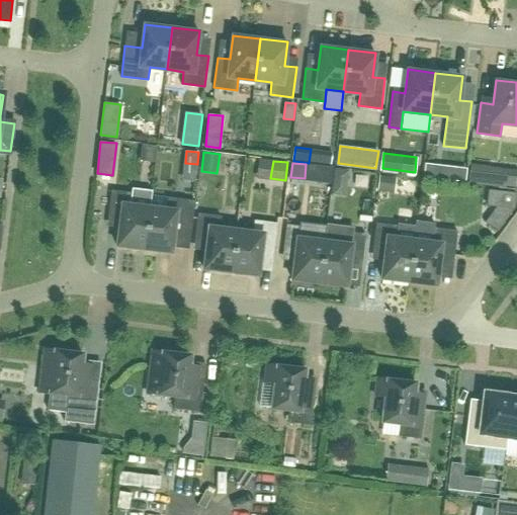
[(446,164),(445,177),(465,180),(467,167),(446,164)]
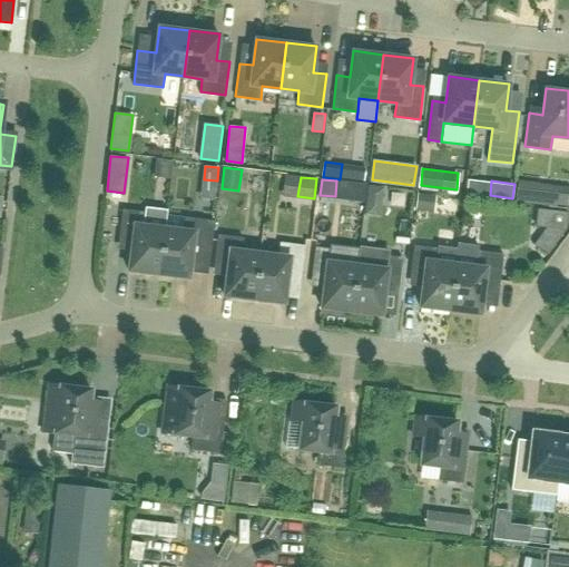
[(539,202),(540,185),(518,182),(517,198),(539,202)]
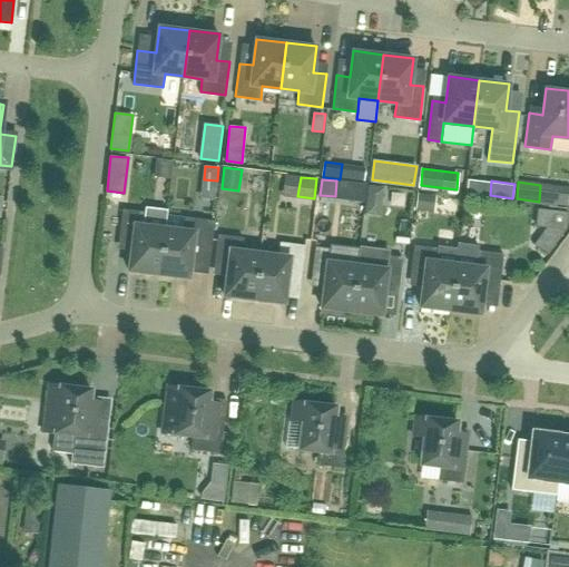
[(369,185),(368,198),(378,199),(380,186),(369,185)]
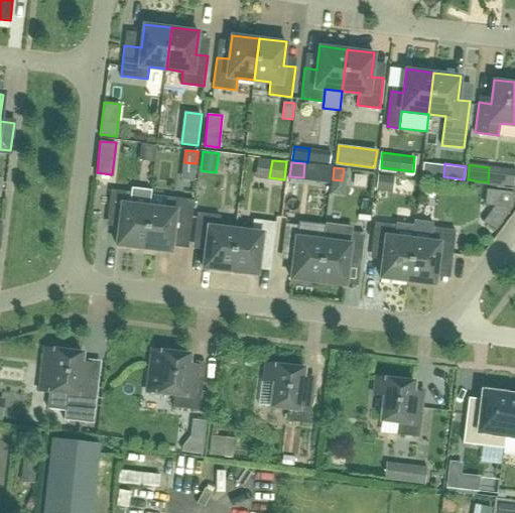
[(379,174),(377,188),(389,189),(390,175),(379,174)]
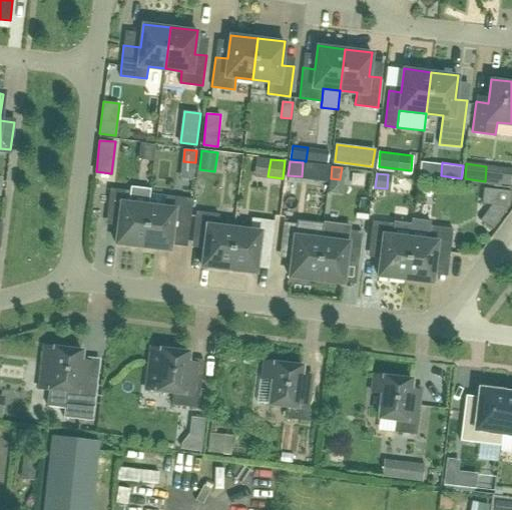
[(110,187),(107,217),(119,218),(116,242),(143,245),(148,204),(131,202),(133,190),(110,187)]
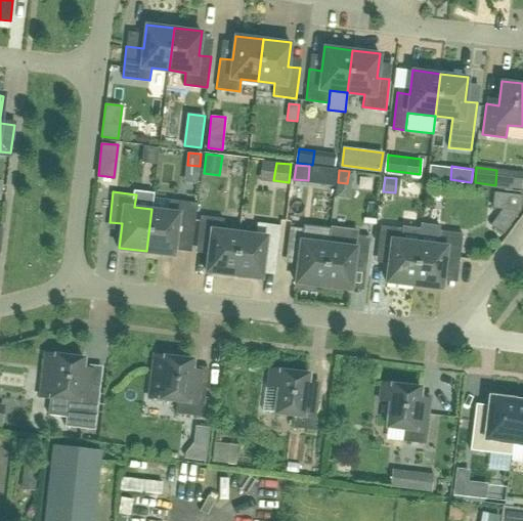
[(494,191),(492,206),(504,207),(521,209),(522,194),(494,191)]
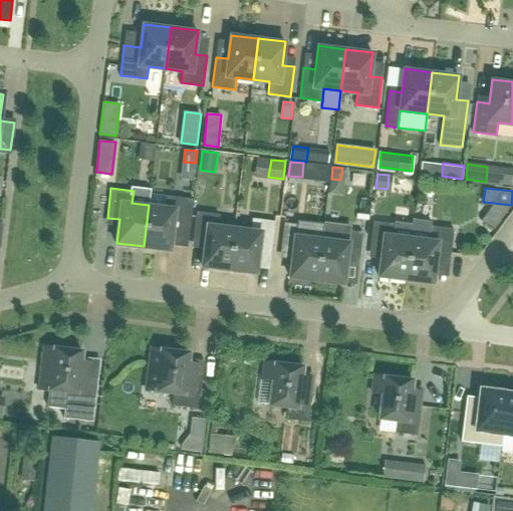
[(167,195),(165,207),(149,205),(144,246),(171,250),(174,226),(190,228),(194,198),(167,195)]
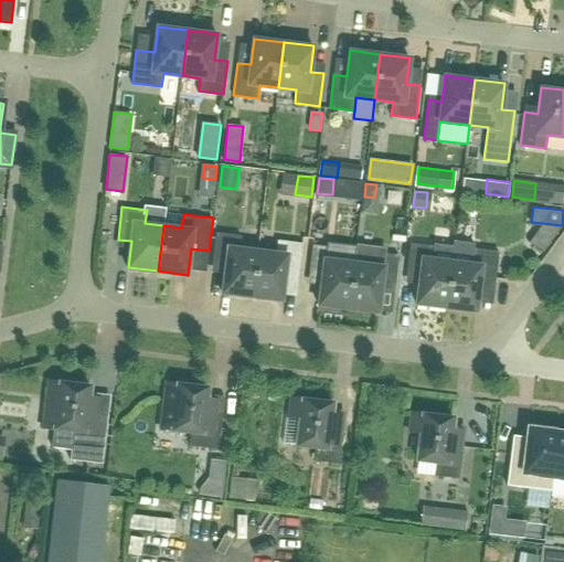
[(240,248),(241,235),(216,232),(212,265),(225,266),(222,293),(252,296),(258,251),(240,248)]
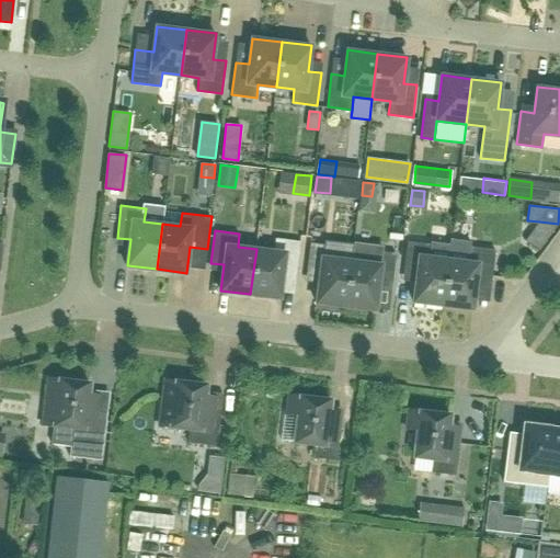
[(276,238),(274,251),(256,249),(250,294),(280,297),(283,272),(296,273),(300,241),(276,238)]
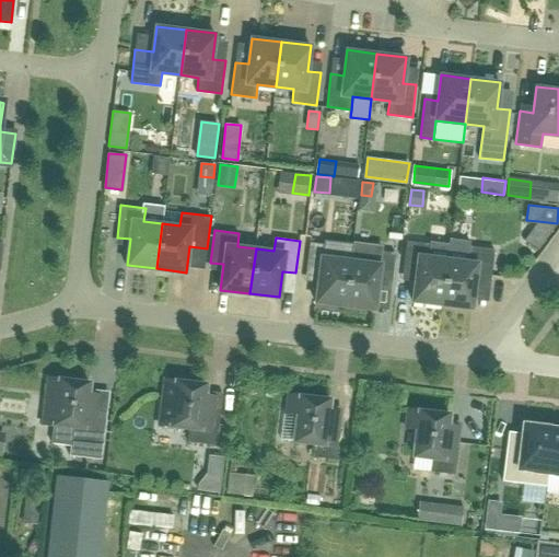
[(470,241),(450,238),(449,243),(450,243),(442,304),(472,308),(475,282),(490,283),(495,248),(469,245),(470,241)]
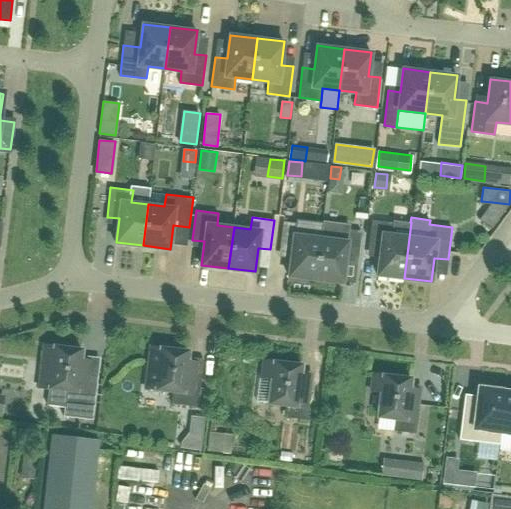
[(411,222),(410,222),(393,220),(393,222),(372,220),(368,249),(380,251),(377,274),(404,278),(411,222)]
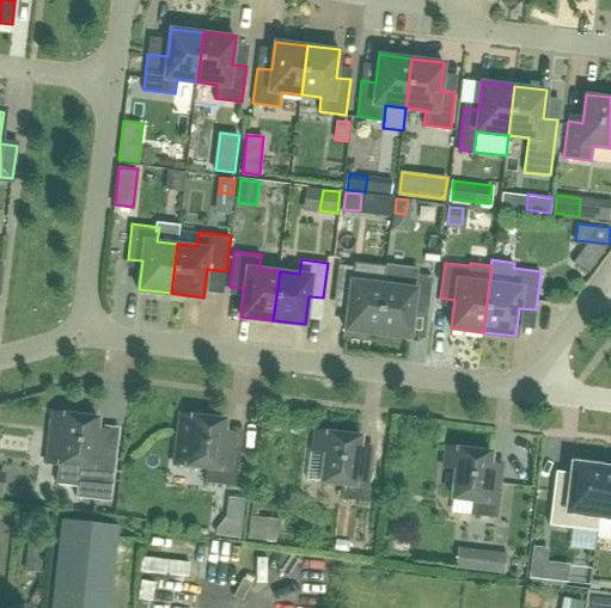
[(366,268),(338,264),(334,299),(348,301),(344,330),(378,333),(384,284),(364,281),(366,268)]
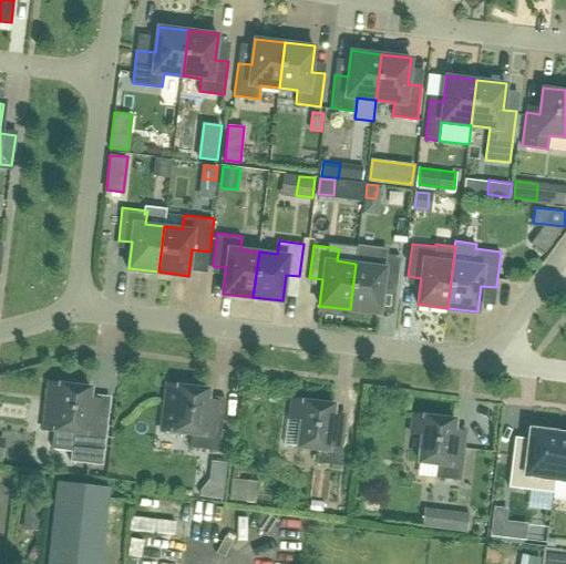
[(380,313),(380,307),(382,287),(395,288),(400,255),(387,254),(388,249),(358,246),(356,264),(350,309),(380,313)]
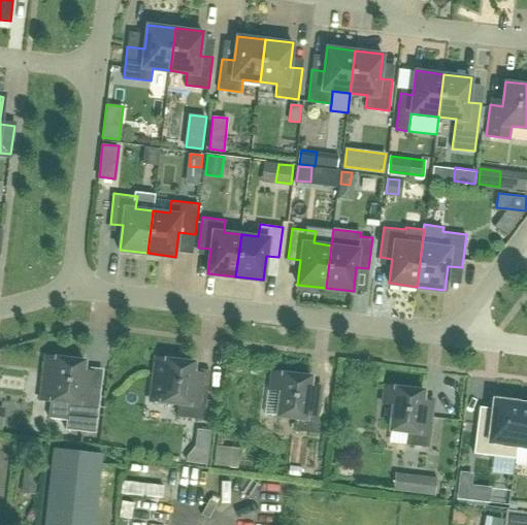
[(45,355),(43,372),(40,398),(51,399),(48,417),(67,419),(65,428),(95,432),(101,387),(94,386),(91,386),(93,371),(84,370),(85,360),(45,355)]
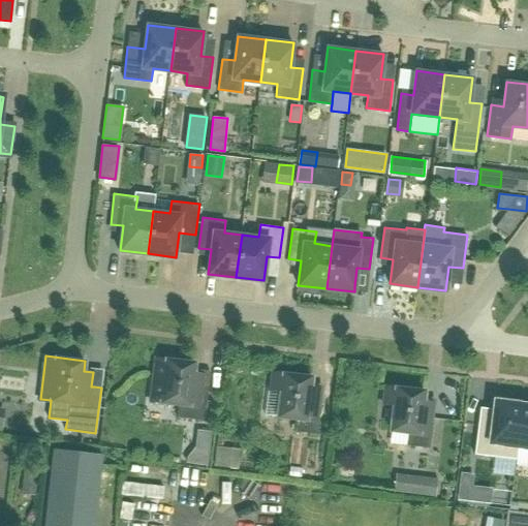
[(193,372),(194,363),(156,358),(151,400),(179,404),(177,416),(205,420),(208,389),(200,388),(203,373),(193,372)]
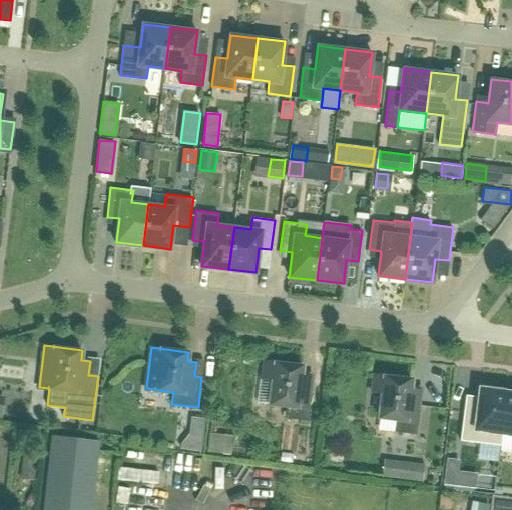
[(260,377),(257,402),(287,406),(286,418),(308,420),(312,390),(309,390),(310,376),(302,375),(303,365),(265,361),(263,377),(260,377)]
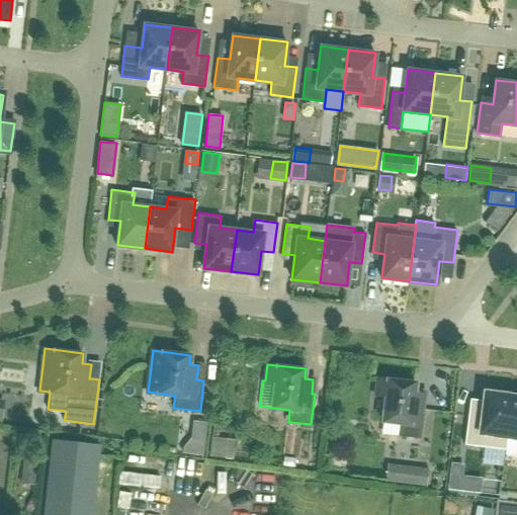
[(415,392),(416,382),(377,377),(375,395),(385,396),(382,421),(400,423),(399,435),(421,438),(425,408),(422,408),(424,393),(415,392)]
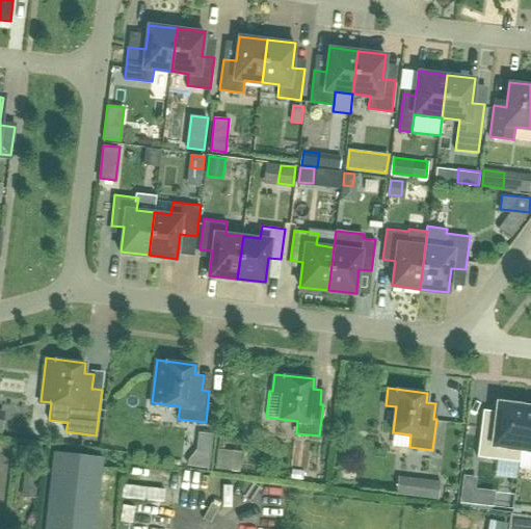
[(481,424),(477,455),(520,460),(522,449),(521,448),(526,405),(498,401),(495,426),(481,424)]
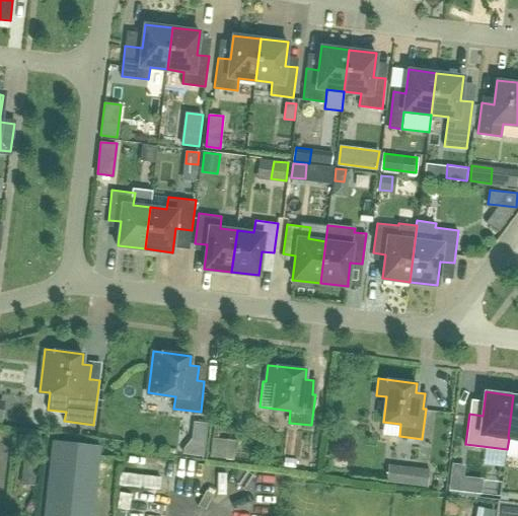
[(517,395),(513,395),(508,437),(509,438),(517,438),(517,395)]
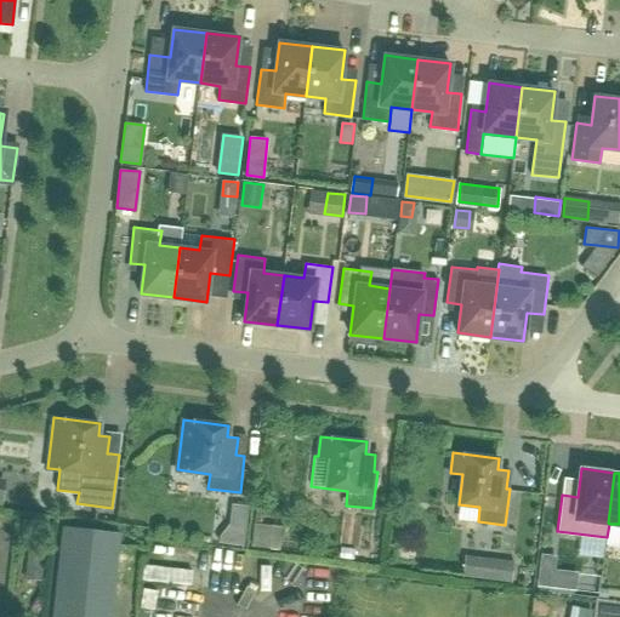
[(232,502),(229,521),(246,524),(249,504),(232,502)]
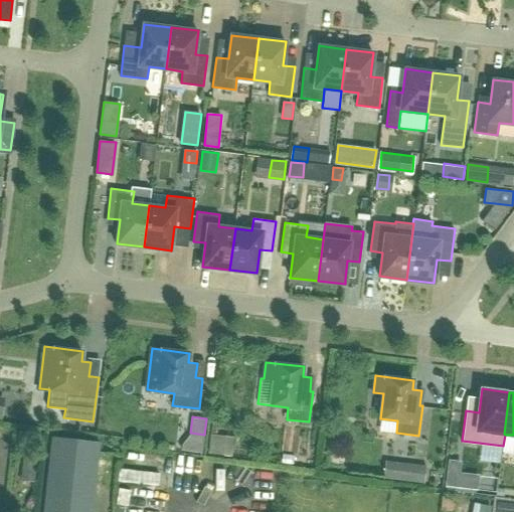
[(52,438),(43,511),(93,511),(101,444),(52,438)]
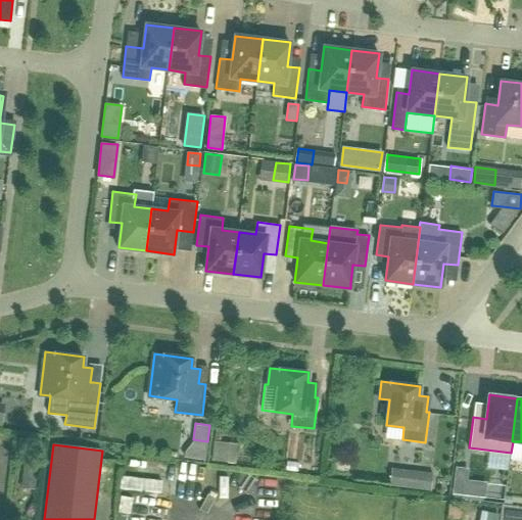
[(24,466),(22,478),(36,479),(37,467),(24,466)]
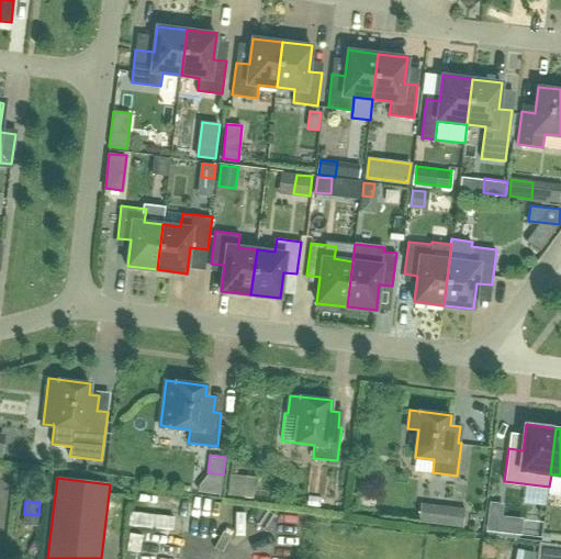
[(429,503),(427,522),(462,526),(466,507),(429,503)]
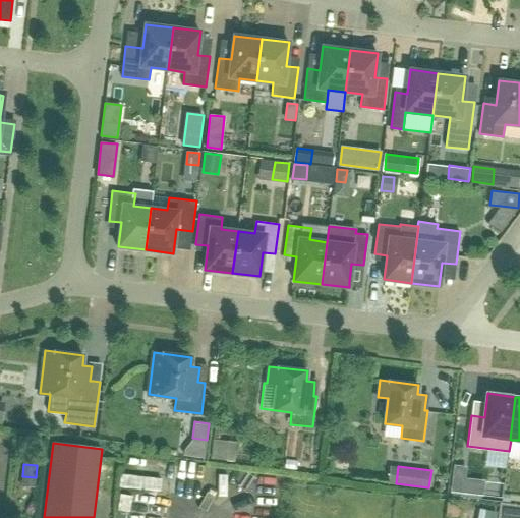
[(452,478),(451,491),(463,493),(464,480),(452,478)]
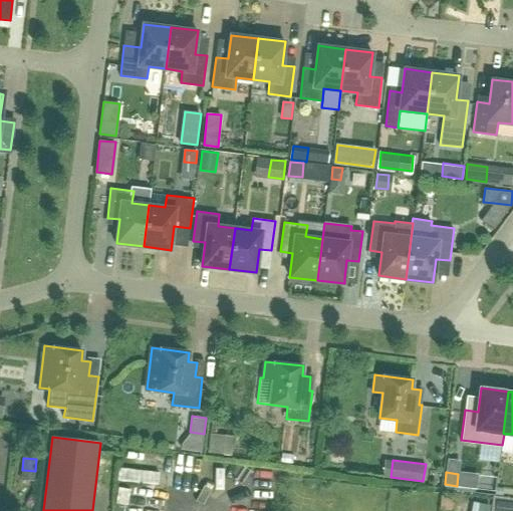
[(442,495),(441,508),(451,509),(453,496),(442,495)]
